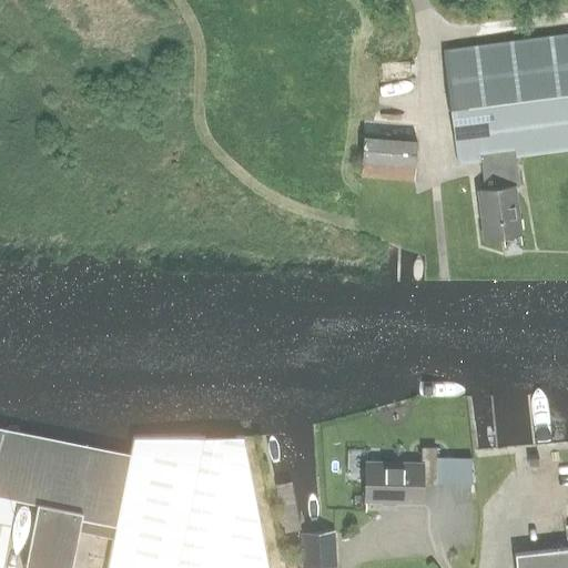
[(519,186),(515,156),(567,149),(567,33),(444,50),(458,164),(480,161),(484,190),(478,191),(484,239),(519,234),(514,186),(519,186)]
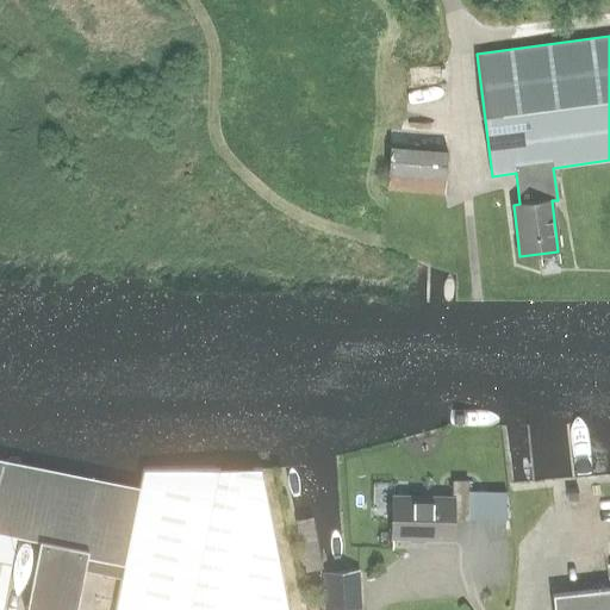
[(444,194),(448,136),(391,131),(386,190),(444,194)]
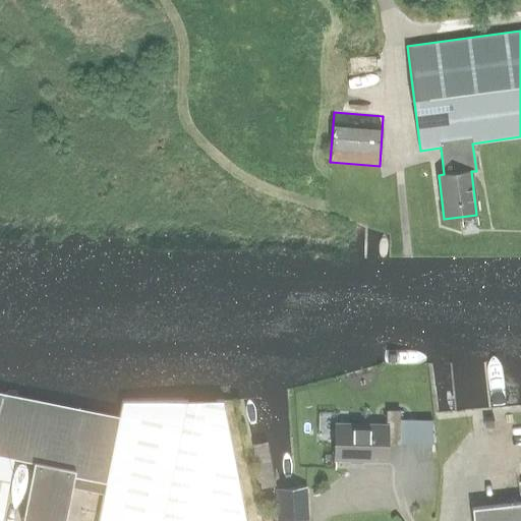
[(0,456),(13,459),(34,463),(21,520),(65,520),(72,487),(103,495),(97,520),(246,520),(224,401),(180,401),(119,401),(115,418),(0,394),(0,456)]
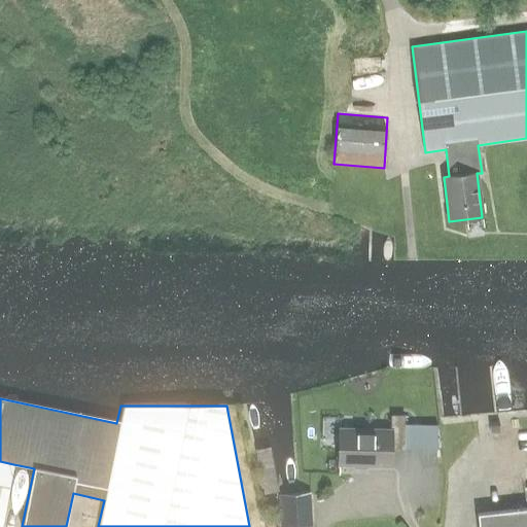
[(403,449),(403,416),(391,416),(390,430),(340,429),(339,464),(390,465),(390,449),(403,449)]
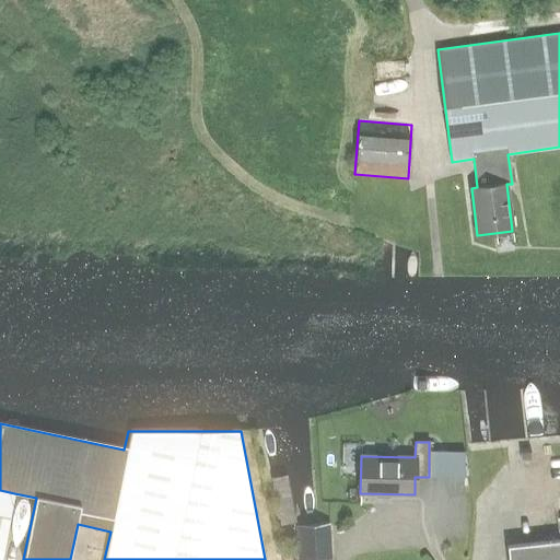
[(521,451),(522,459),(531,458),(531,450),(521,451)]
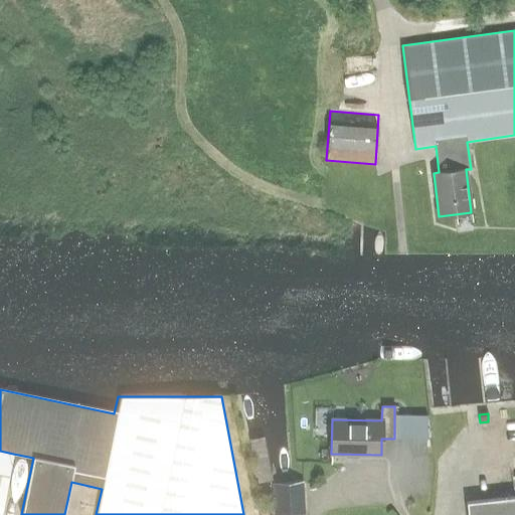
[(0,514),(9,477),(13,454),(0,451),(0,514)]
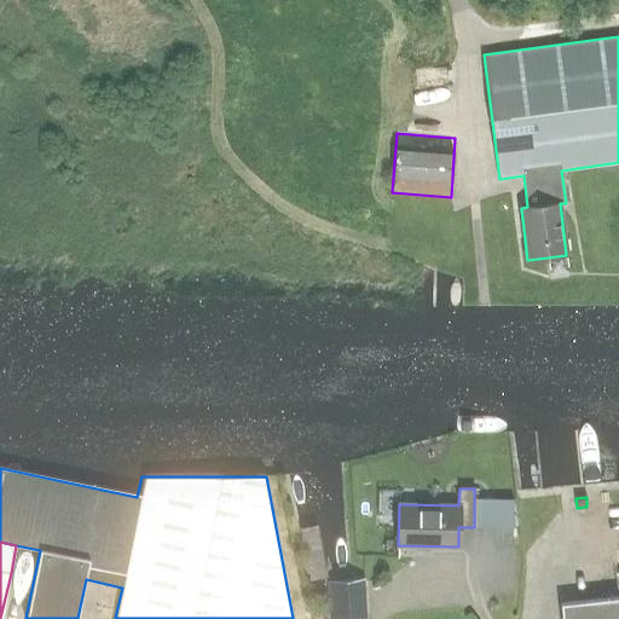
[(357,579),(328,582),(329,618),(334,618),(359,618),(357,579)]
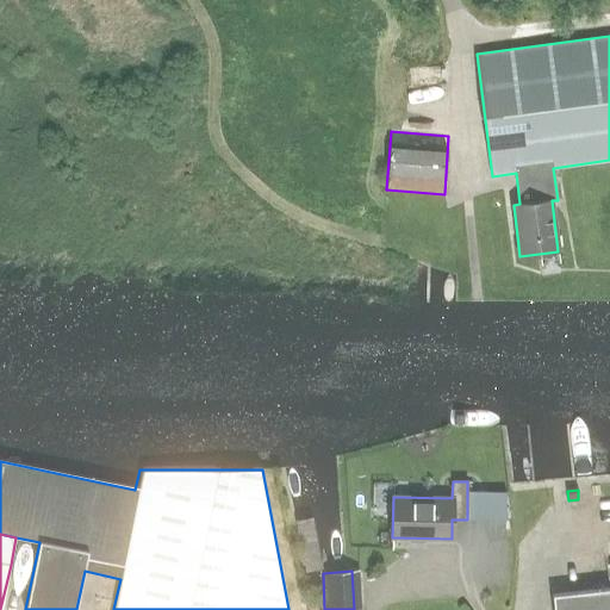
[(609,609),(609,587),(552,595),(553,609),(609,609)]
